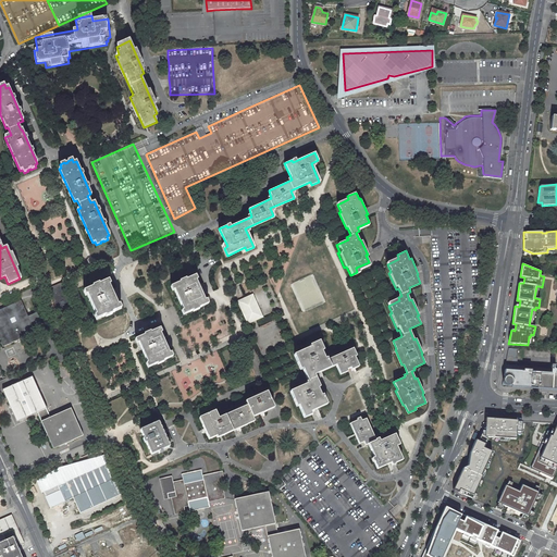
[(196,277),(197,277),(195,273),(186,277),(185,276),(178,279),(180,281),(171,285),(172,288),(173,287),(183,308),(181,308),(183,312),(192,309),(193,310),(199,307),(199,306),(208,301),(206,297),(205,298),(196,277)]
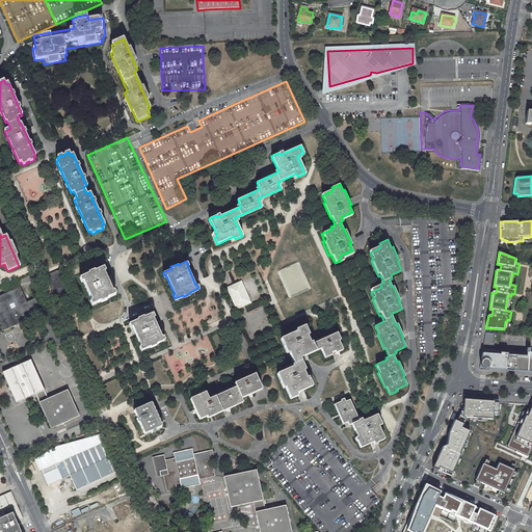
[(114,293),(113,289),(111,290),(103,270),(105,269),(103,266),(95,270),(94,269),(87,271),(88,273),(79,276),(81,281),(82,280),(90,298),(89,299),(90,303),(100,299),(101,300),(106,298),(106,296),(114,293)]
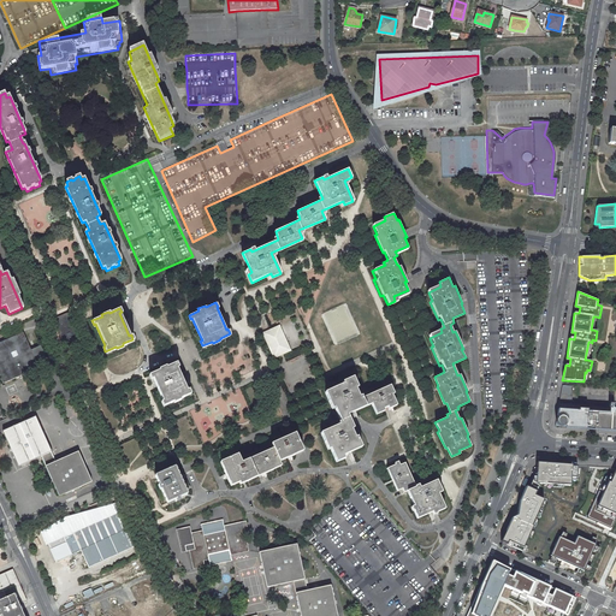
[(61,329),(67,330),(67,335),(72,335),(73,314),(63,313),(61,329)]
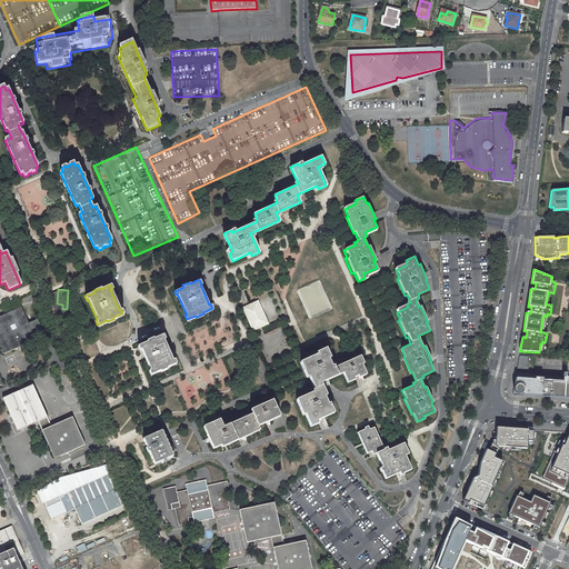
[(270,321),(259,297),(242,305),(252,329),(270,321)]
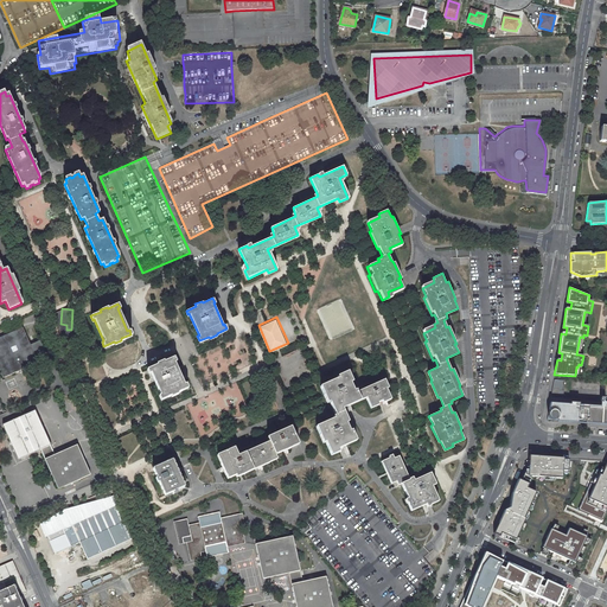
[(43,346),(40,339),(30,344),(23,327),(0,336),(0,370),(2,377),(38,362),(33,351),(43,346)]
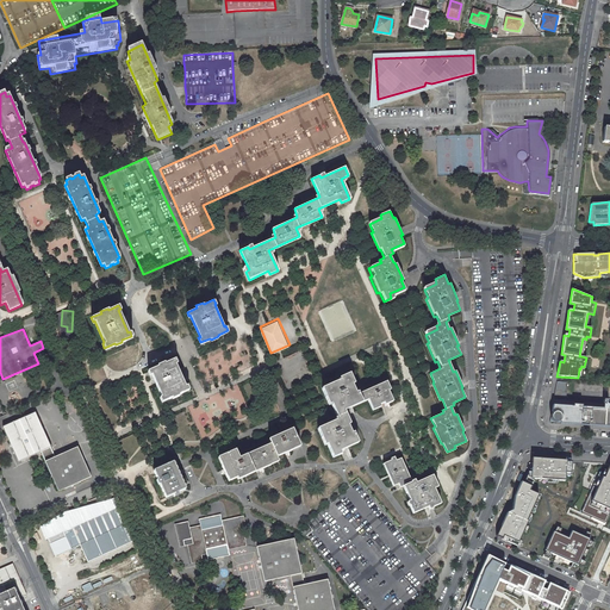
[(174,355),(163,360),(162,358),(156,361),(156,362),(147,367),(148,371),(149,371),(159,392),(157,393),(160,398),(169,393),(170,394),(178,391),(176,390),(187,385),(185,381),(184,381),(173,360),(175,359),(174,355)]
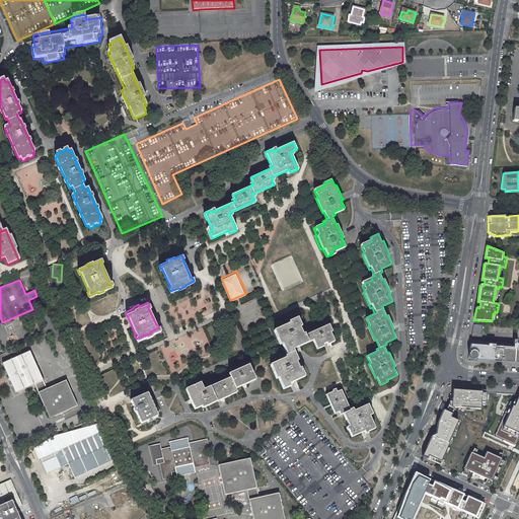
[(335,345),(330,336),(332,335),(328,327),(305,338),(304,336),(303,336),(295,319),(288,322),(289,325),(274,332),(281,347),(282,346),(287,359),(270,366),(277,381),(279,381),(284,391),(291,388),(289,384),(295,381),(296,383),(305,379),(293,350),(299,347),(300,349),(312,343),(316,352),(324,349),(323,347),(326,346),(327,348),(335,345)]
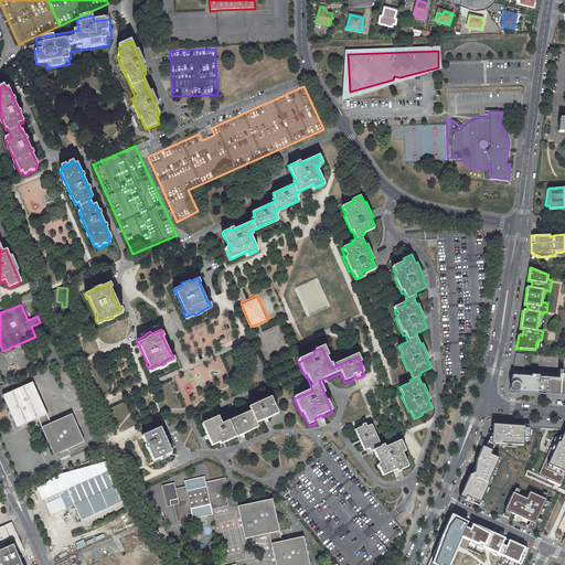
[(564,374),(563,375),(558,374),(512,371),(509,391),(536,393),(536,392),(543,393),(564,395),(564,374)]
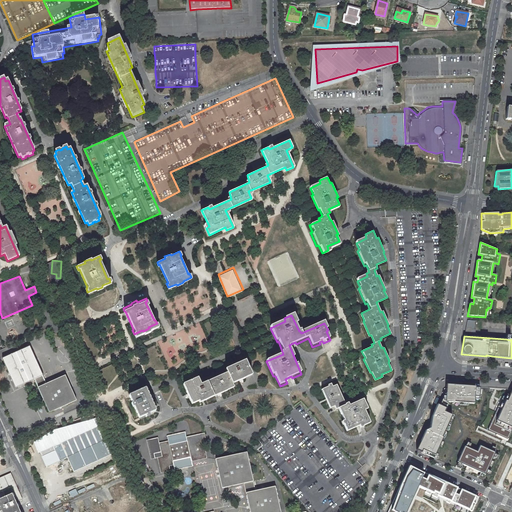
[(34,379),(48,412),(76,400),(65,375),(46,383),(29,345),(2,358),(15,387),(34,379)]
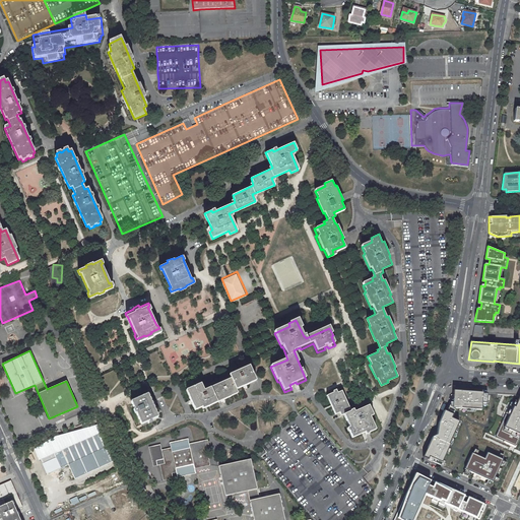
[(207,407),(211,405),(210,403),(223,398),(224,399),(232,396),(232,394),(237,392),(235,388),(241,385),(242,387),(249,384),(248,382),(255,379),(249,366),(229,375),(230,378),(204,389),(201,383),(188,389),(190,396),(188,397),(193,407),(195,406),(197,409),(206,405),(207,407)]
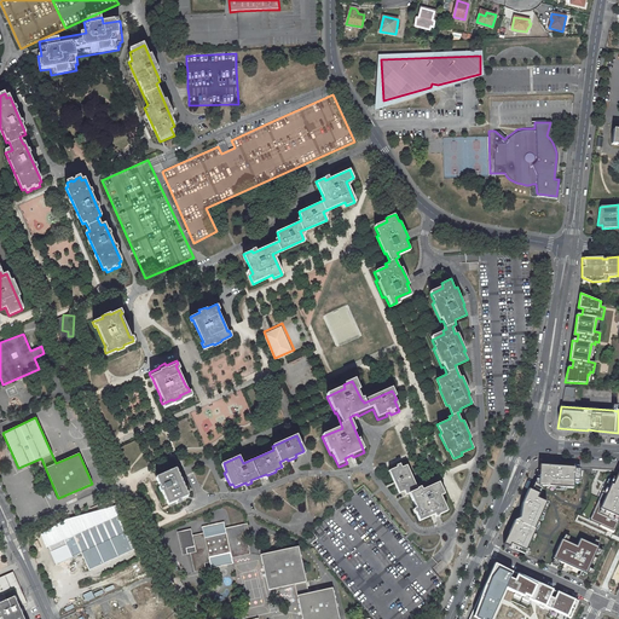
[(444,492),(440,484),(420,492),(409,467),(399,470),(398,468),(389,472),(399,495),(408,491),(417,513),(416,514),(420,522),(439,514),(439,516),(449,512),(441,493),(444,492)]
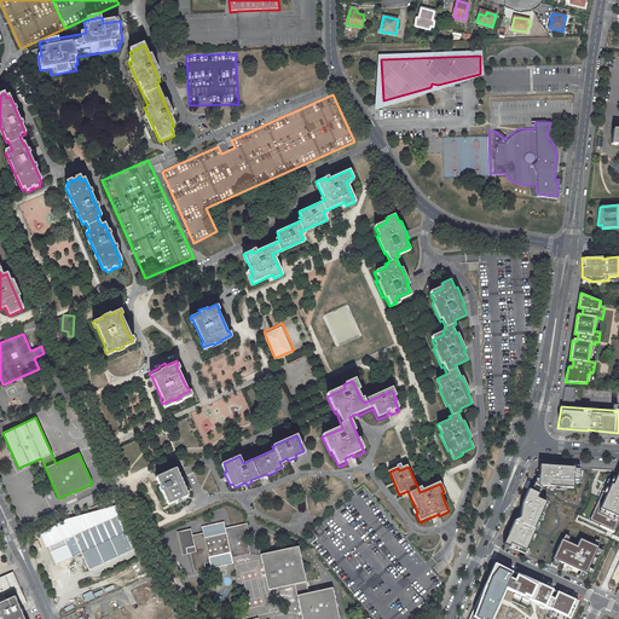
[(571,469),(571,468),(537,467),(536,480),(533,480),(533,486),(539,486),(553,486),(553,490),(562,490),(562,487),(570,487),(570,482),(576,484),(576,469),(571,469)]
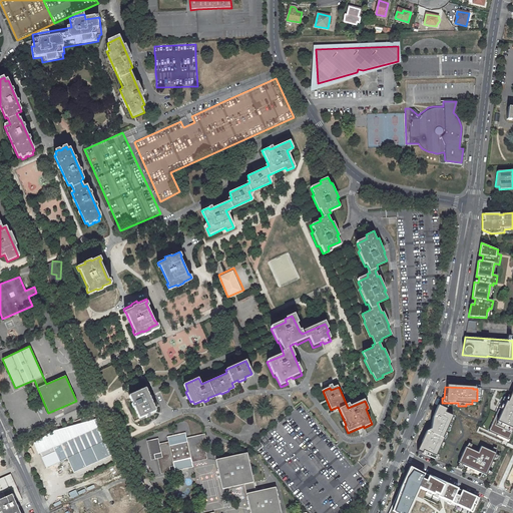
[(155,411),(149,397),(145,389),(128,396),(132,403),(131,404),(133,409),(134,408),(139,418),(143,416),(144,419),(151,416),(150,413),(155,411)]
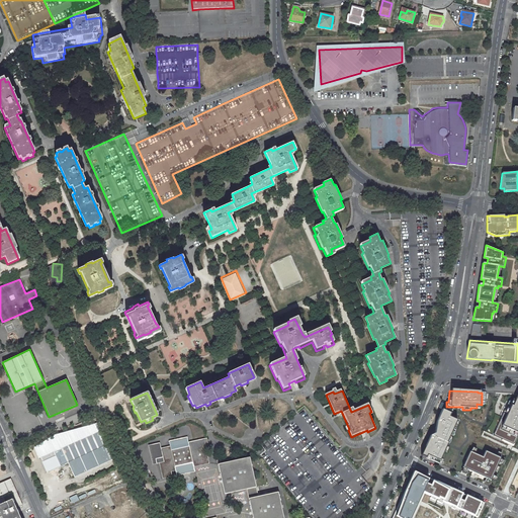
[(517,396),(514,394),(510,402),(506,400),(492,433),(510,441),(517,424),(517,396)]
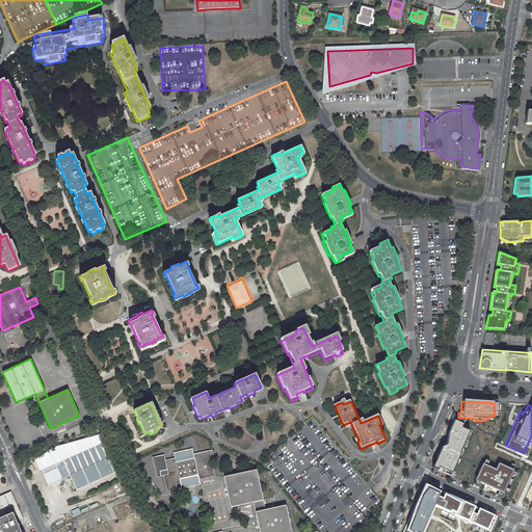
[(463,418),(456,417),(455,421),(452,420),(446,433),(446,441),(459,448),(460,447),(462,448),(464,444),(462,443),(467,431),(459,428),(463,418)]
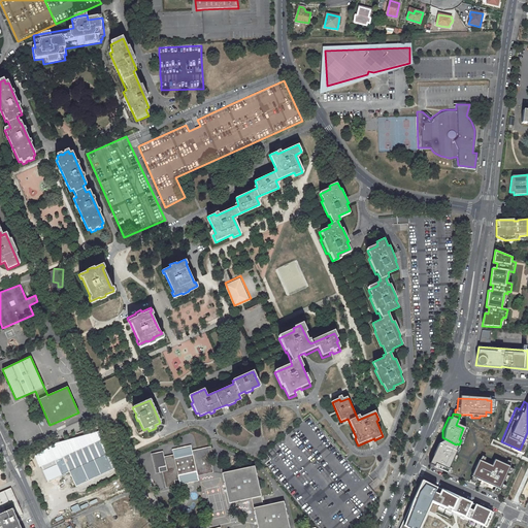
[(72,495),(119,473),(96,432),(33,459),(40,475),(44,474),(50,486),(65,480),(72,495)]
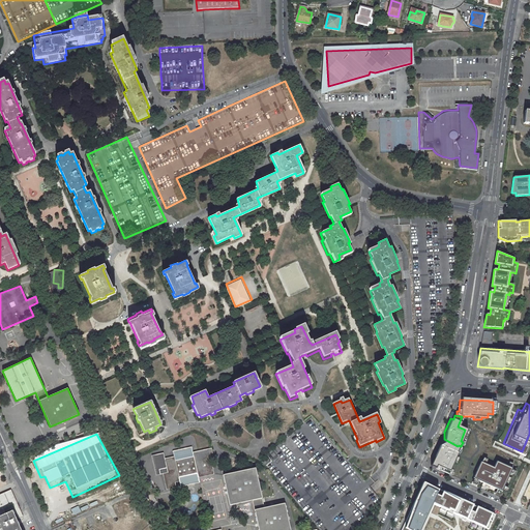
[(458,446),(444,439),(444,443),(438,445),(430,465),(449,474),(451,470),(449,469),(452,462),(455,463),(458,457),(455,455),(457,452),(455,452),(458,446)]
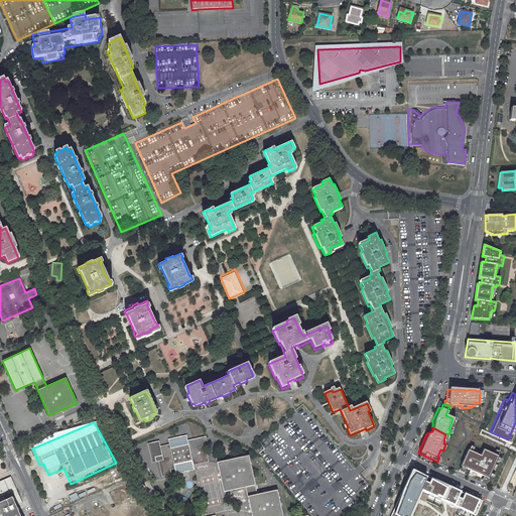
[(186,434),(167,438),(168,443),(159,445),(161,456),(154,457),(155,461),(158,461),(161,476),(171,474),(170,469),(174,468),(175,474),(194,470),(192,465),(209,462),(206,447),(208,447),(206,435),(187,439),(186,434)]
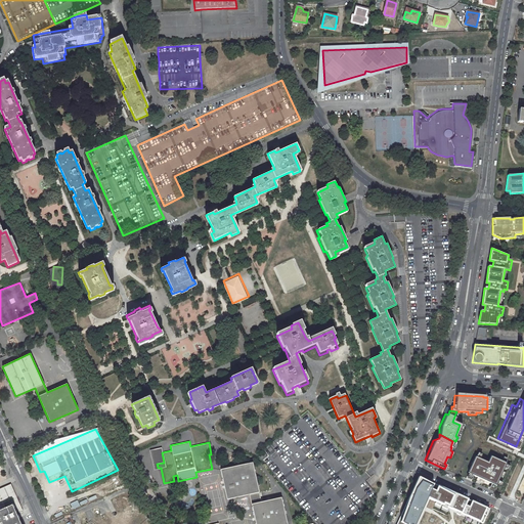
[(157,464),(164,463),(162,452),(162,448),(149,450),(154,469),(158,468),(157,464)]
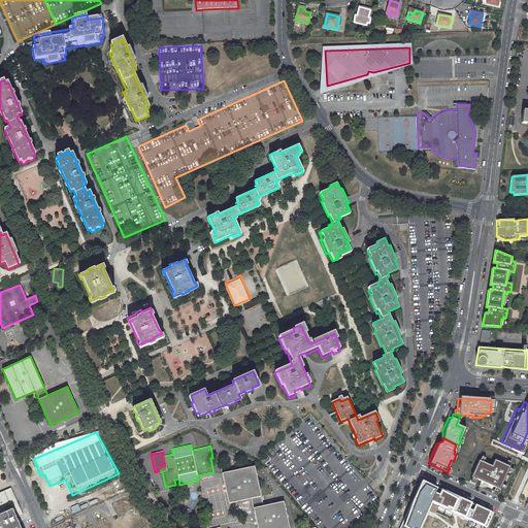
[(494,459),(491,466),(486,463),(481,461),(479,460),(471,476),(480,481),(500,490),(509,467),(494,459)]
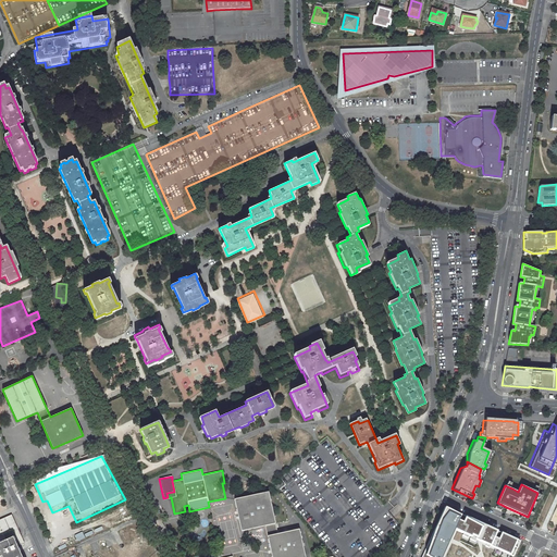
[(277,532),(268,491),(234,498),(240,530),(264,525),(271,556),(305,556),(299,528),(277,532)]
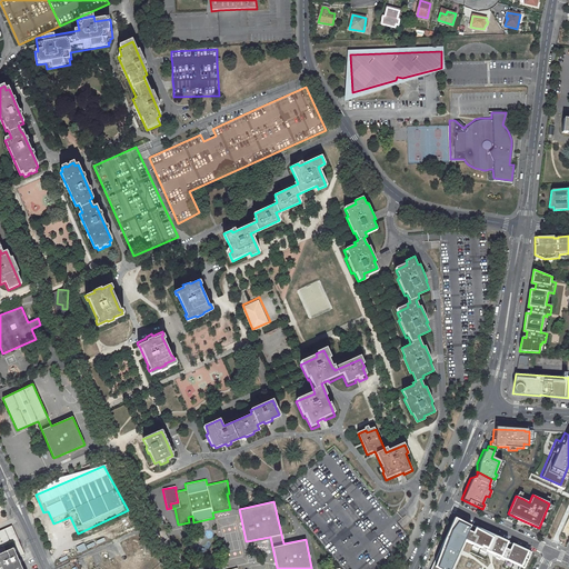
[(455,518),(431,568),(451,568),(465,541),(471,526),(455,518)]
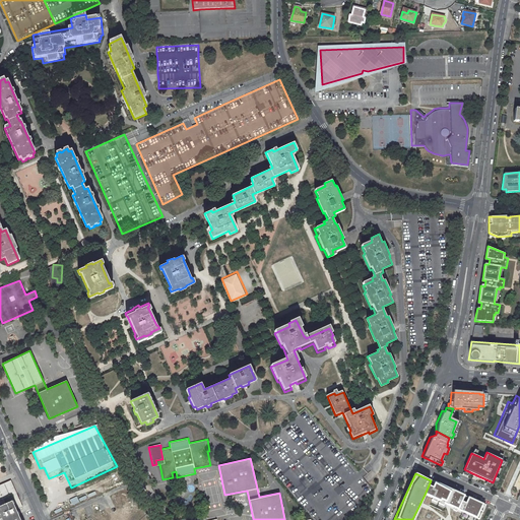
[(1,519),(19,519),(15,510),(22,507),(10,480),(0,484),(0,519),(1,519)]
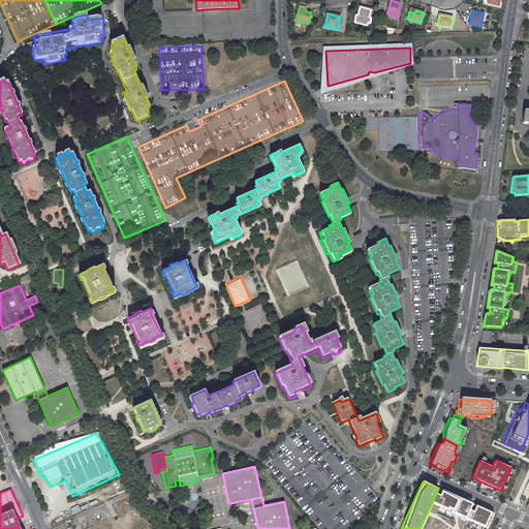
[(457,515),(463,500),(438,489),(432,503),(457,515)]
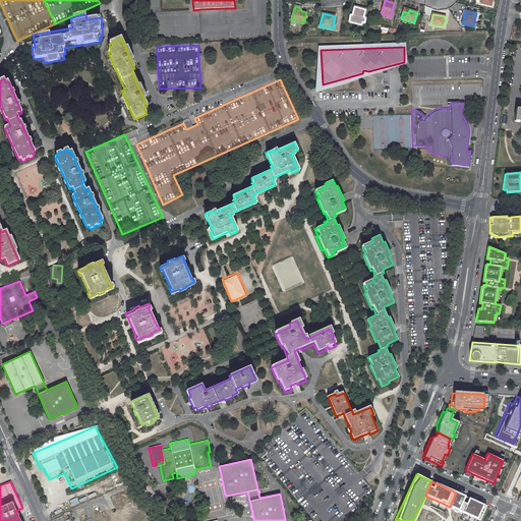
[(487,506),(456,493),(450,507),(481,520),(487,506)]
